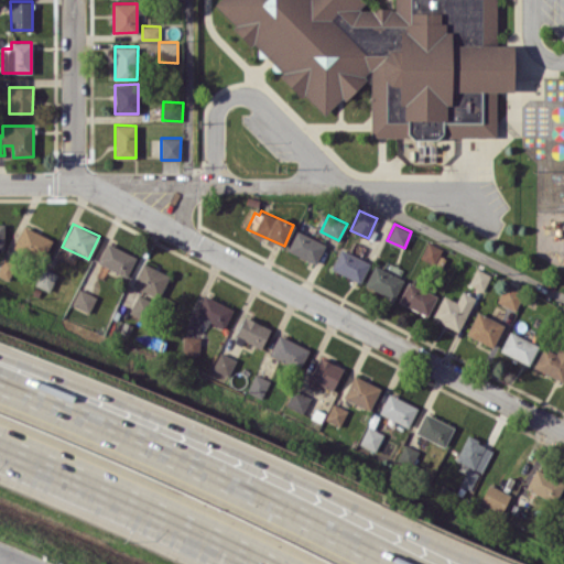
[(52,239),(23,225),(12,247),(41,261),(52,239)]
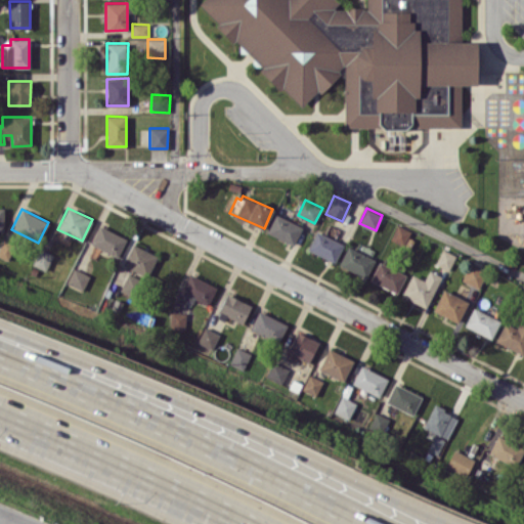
[(302,225),(274,214),(266,232),(294,245),(302,225)]
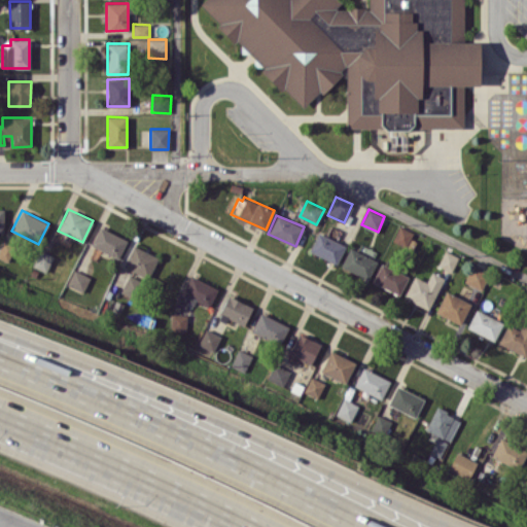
[(413,233),(399,225),(391,240),(405,247),(413,233)]
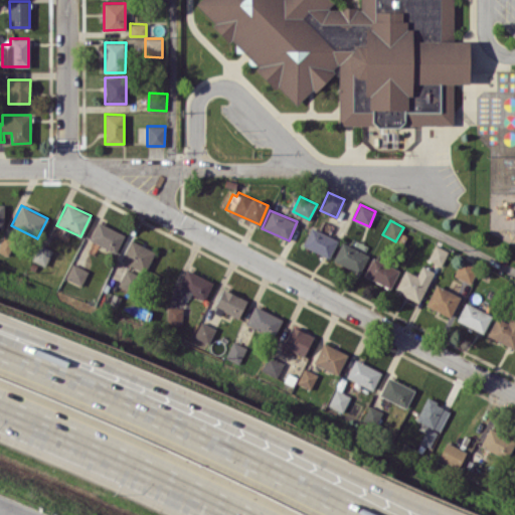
[(89,241),(117,252),(124,233),(97,222),(89,241)]
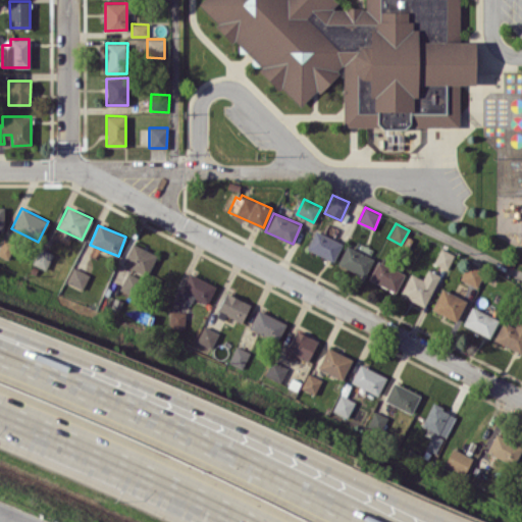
[(334,261),(342,242),(314,230),(306,250),(334,261)]
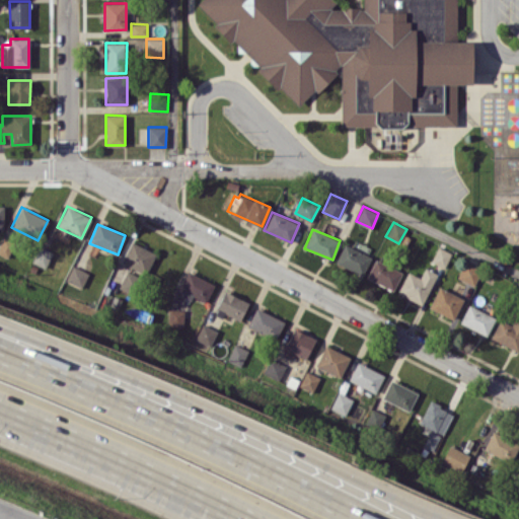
[(0,253),(8,257),(15,243),(3,237),(0,243),(0,253)]
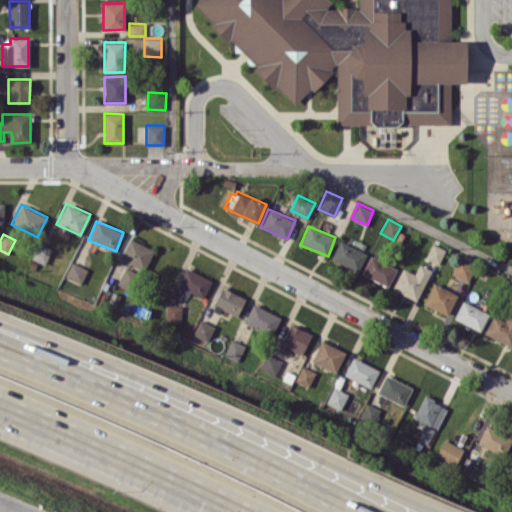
[(146,269),(154,249),(128,238),(120,258),(146,269)]
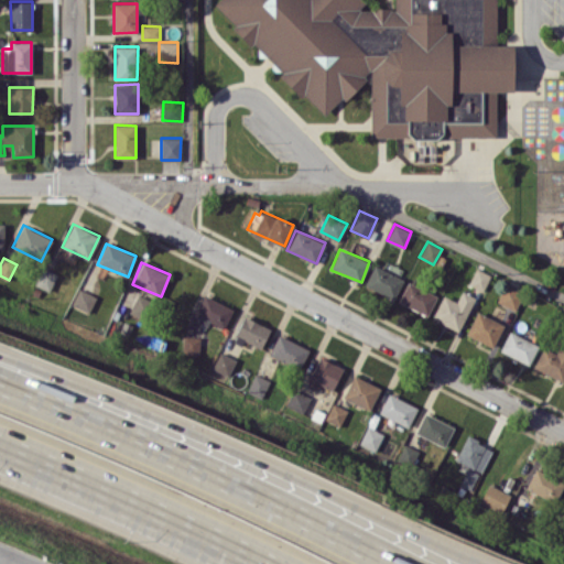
[(365,286),(396,297),(403,277),(372,266),(365,286)]
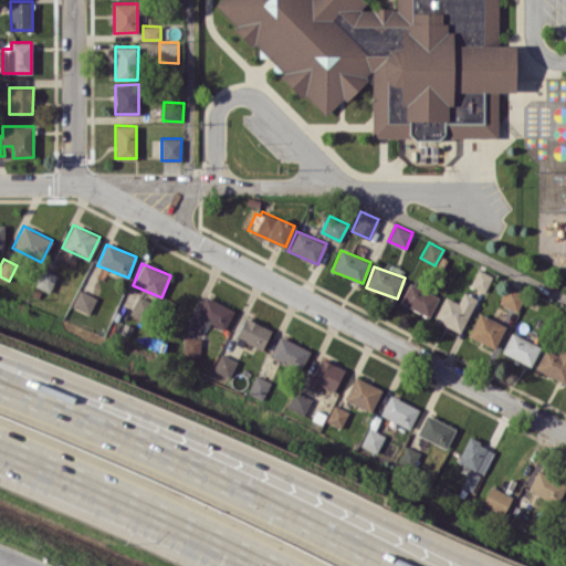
[(50,292),(56,275),(42,269),(34,285),(50,292)]
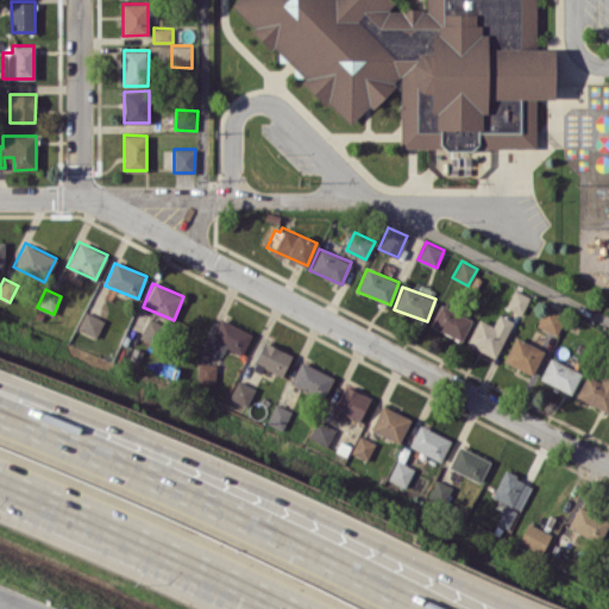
[(529,296),(513,290),(507,307),(523,313),(529,296)]
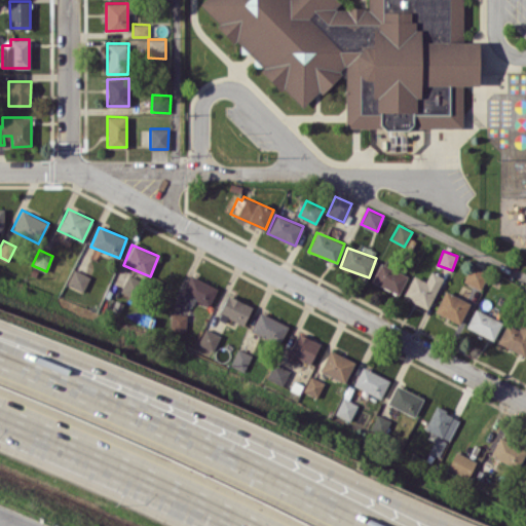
[(408,274),(380,262),(371,282),(399,294),(408,274)]
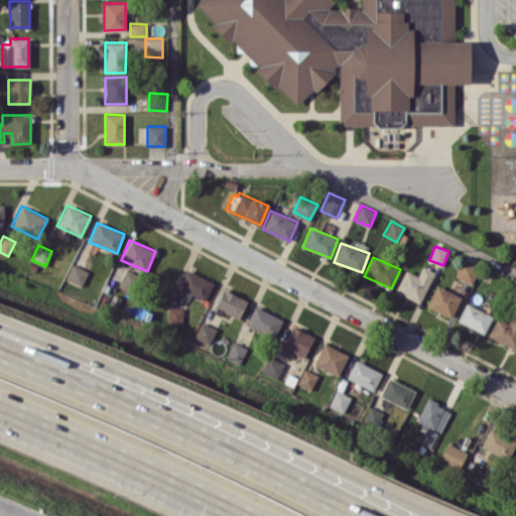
[(455,276),(472,283),(479,267),(462,260),(455,276)]
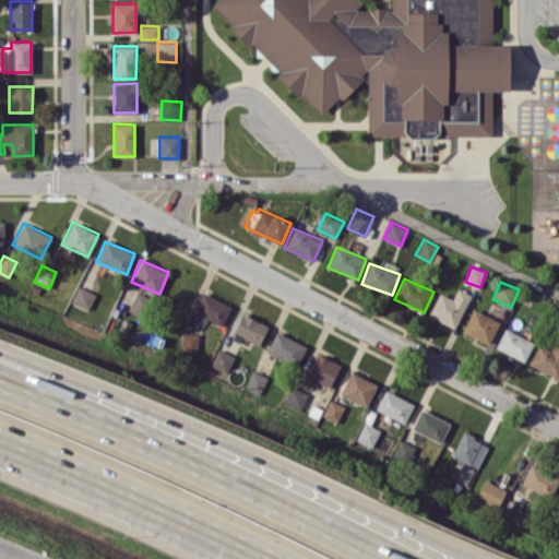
[(71,301),(87,310),(95,294),(79,285),(71,301)]
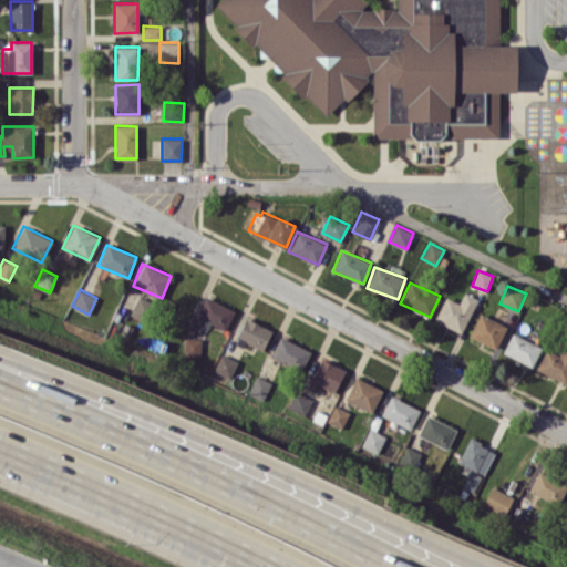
[(444,296),(434,321),(464,332),(476,297),(464,292),(460,302),(444,296)]
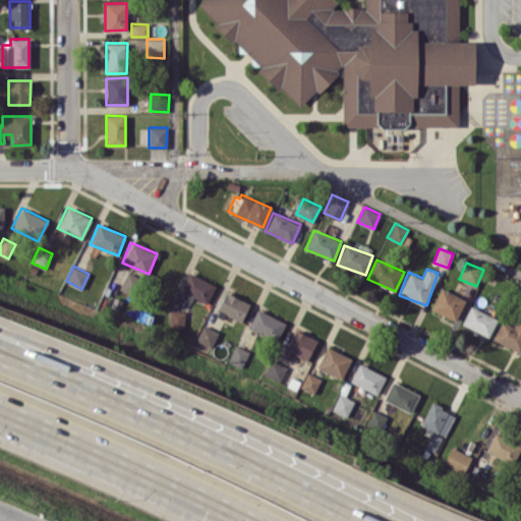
[(193,297),(208,303),(215,284),(188,273),(179,295),(191,300),(193,297)]
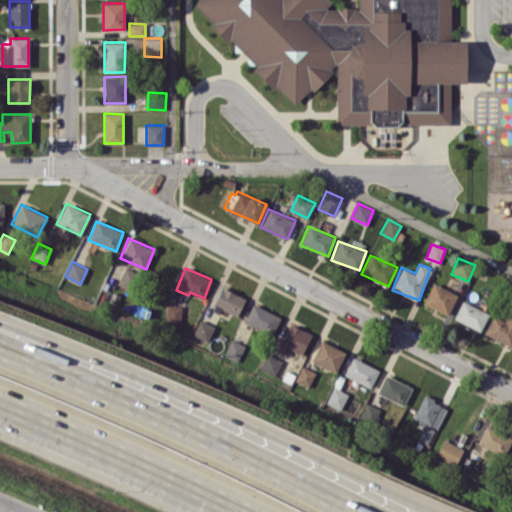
[(423,304),(448,314),(457,293),(432,283),(423,304)]
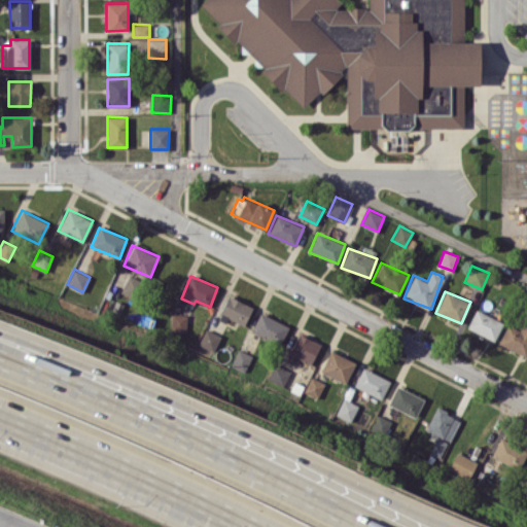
[(245,324),(252,307),(227,295),(219,313),(245,324)]
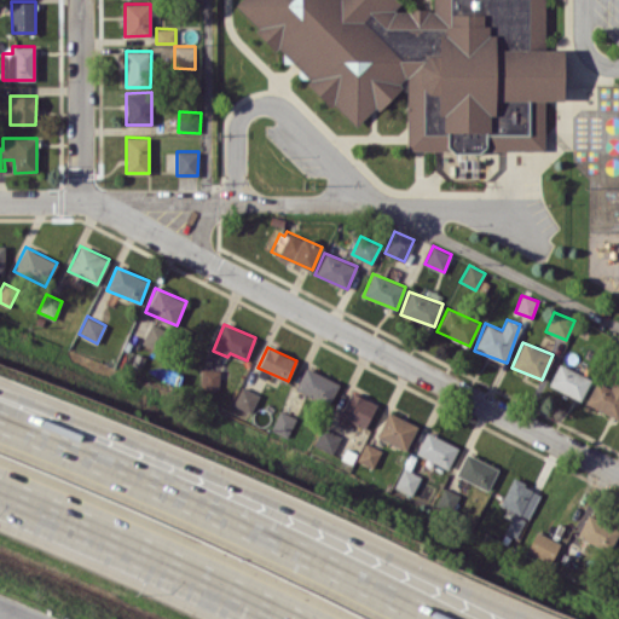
[(580,400),(591,379),(559,363),(549,385),(580,400)]
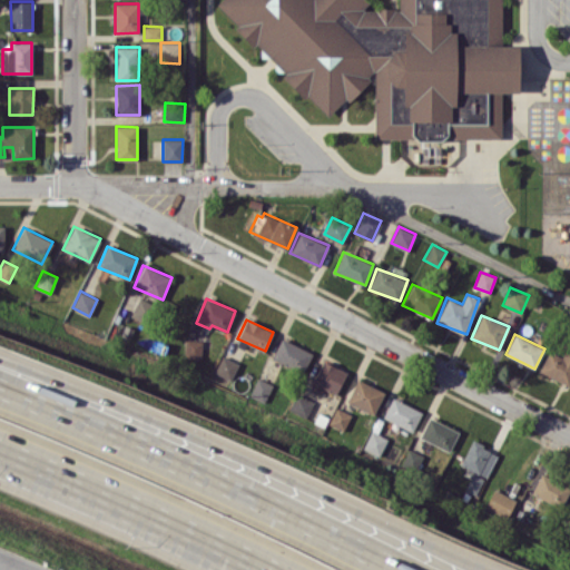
[(313,352),(281,337),(272,357),(303,373),(313,352)]
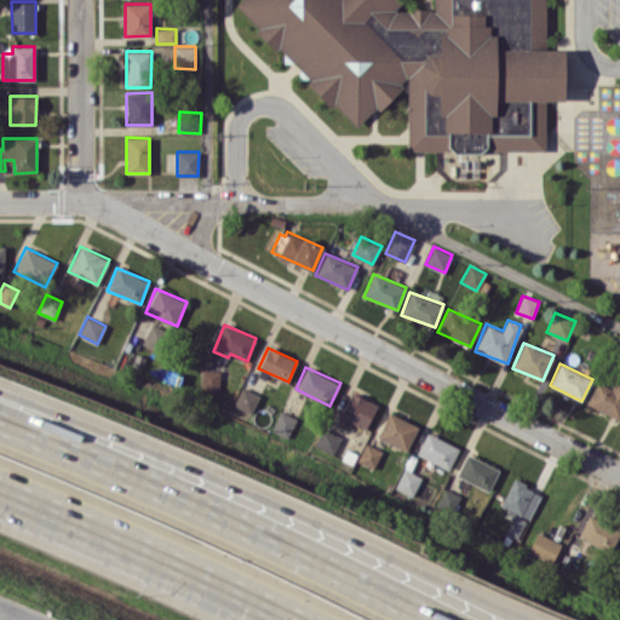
[(199,388),(218,390),(220,371),(201,368),(199,388)]
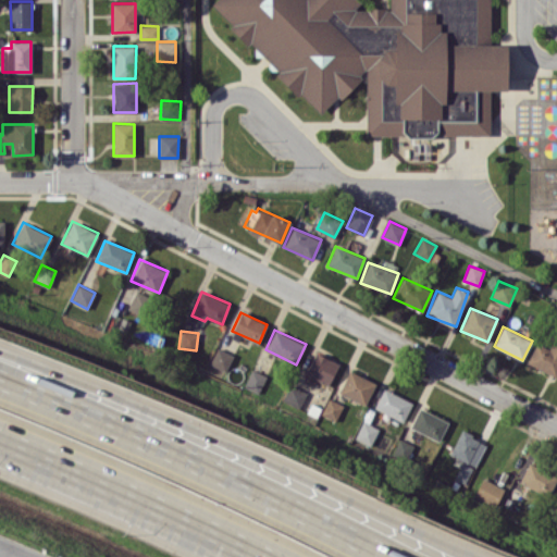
[(549,349),(536,342),(527,362),(555,376),(556,372),(556,339),(555,339),(549,349)]
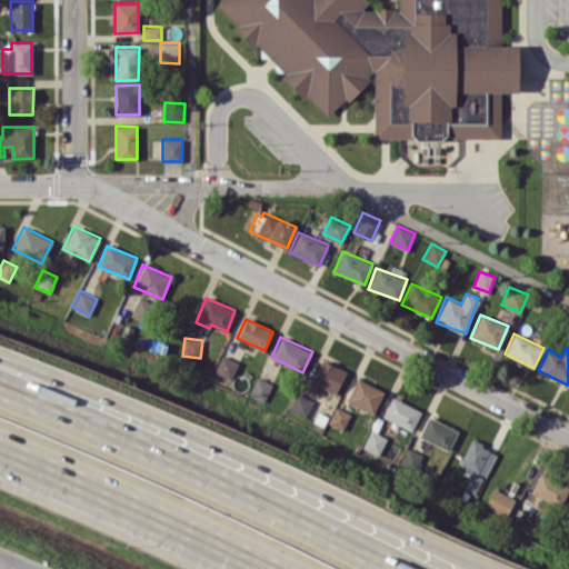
[(215,372),(231,378),(237,361),(220,356),(215,372)]
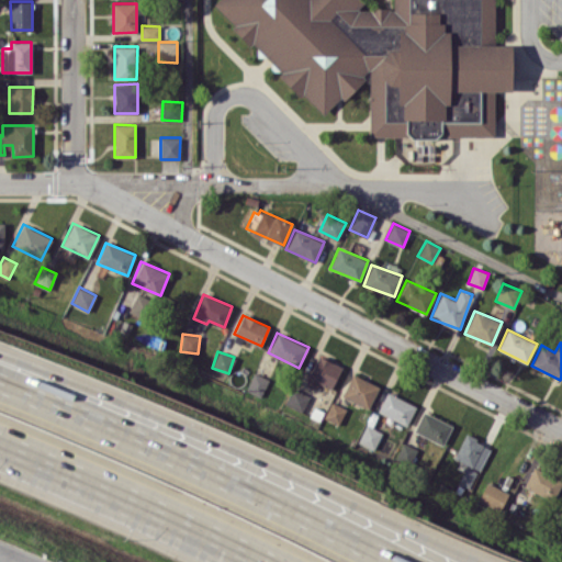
[(332,389),(341,367),(318,355),(307,377),(332,389)]
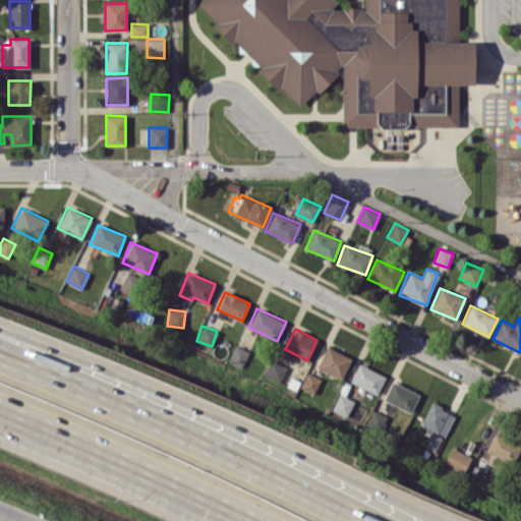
[(248,350),(234,345),(228,362),(242,367),(248,350)]
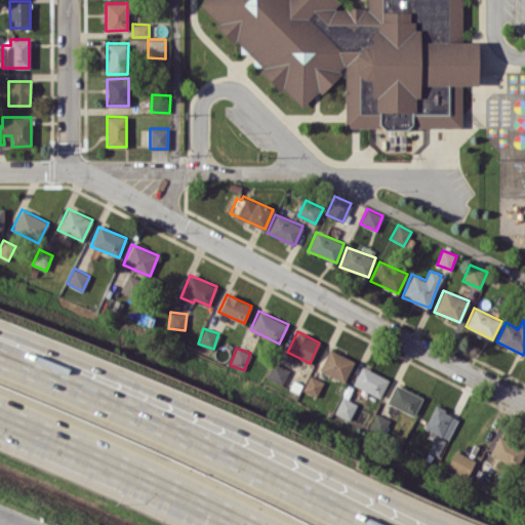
[(344,381),(354,361),(329,349),(319,369),(344,381)]
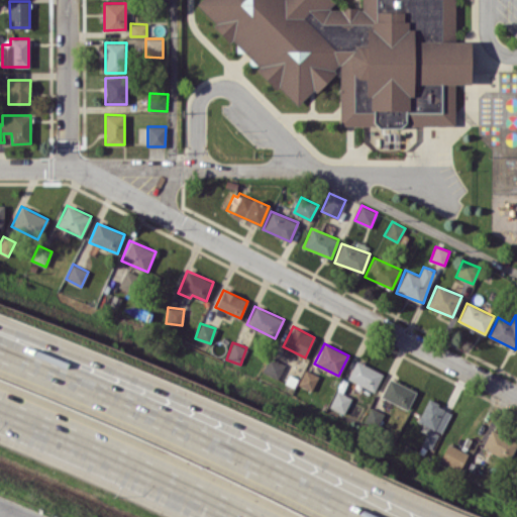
[(285,364),(269,356),(262,371),(278,379),(285,364)]
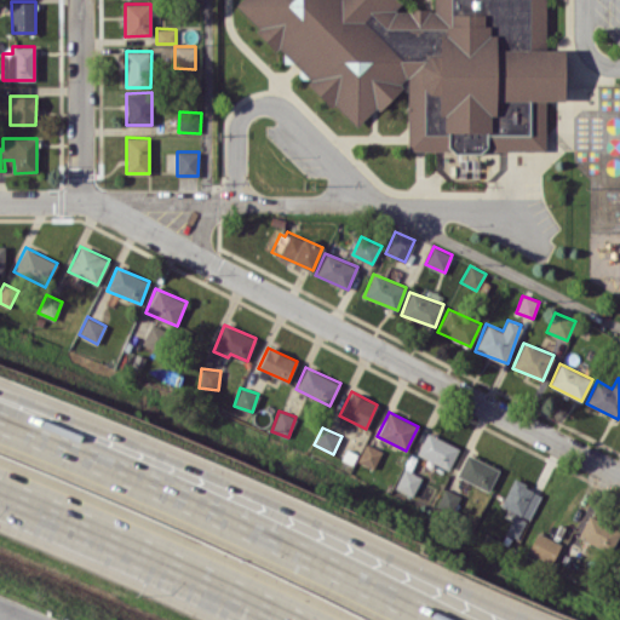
[(451,469),(459,446),(425,432),(417,455),(451,469)]
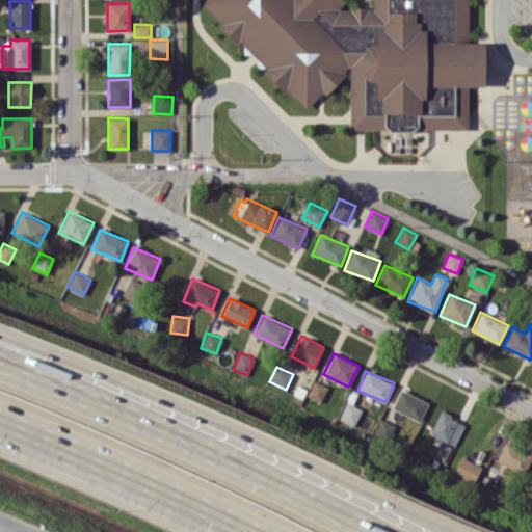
[(307,395),(320,402),(327,387),(314,379),(307,395)]
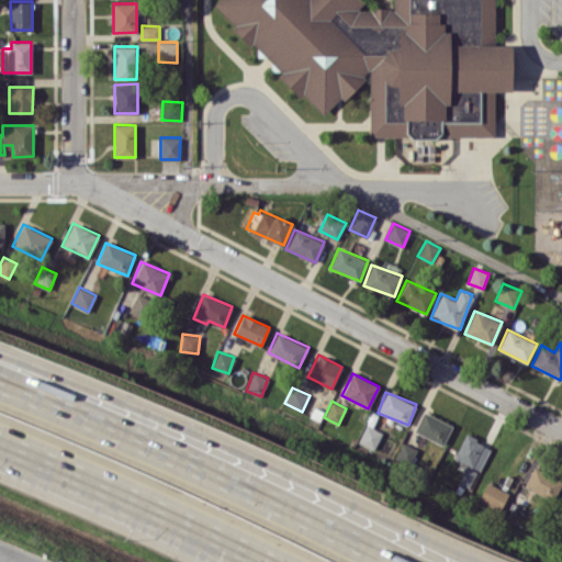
[(414,433),(445,444),(451,423),(422,412),(414,433)]
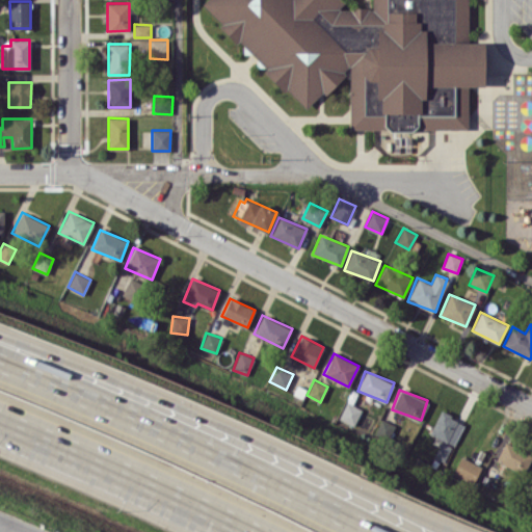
[(353,425),(362,408),(346,401),(339,419),(353,425)]
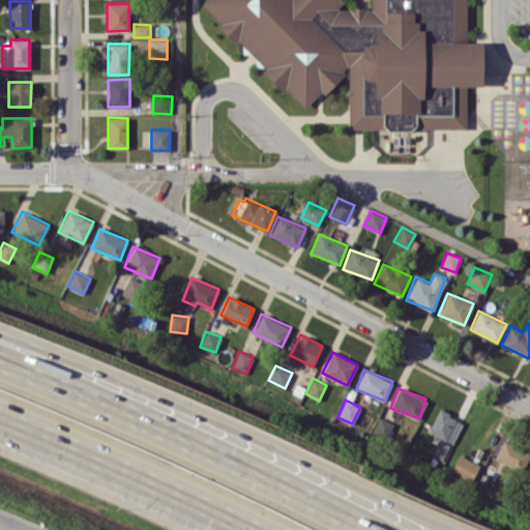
[(463,421),(438,410),(428,432),(452,443),(463,421)]
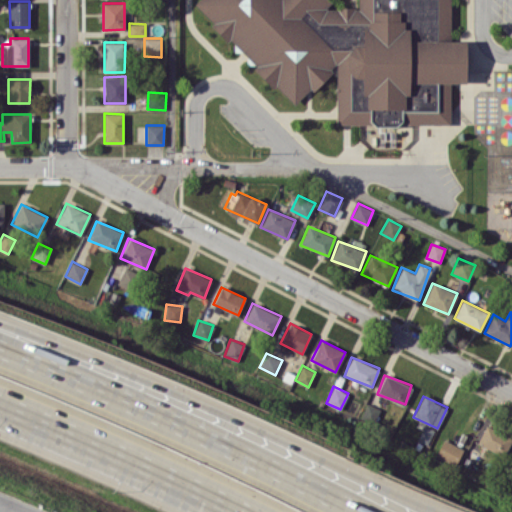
[(477,443),(503,455),(511,436),(486,424),(477,443)]
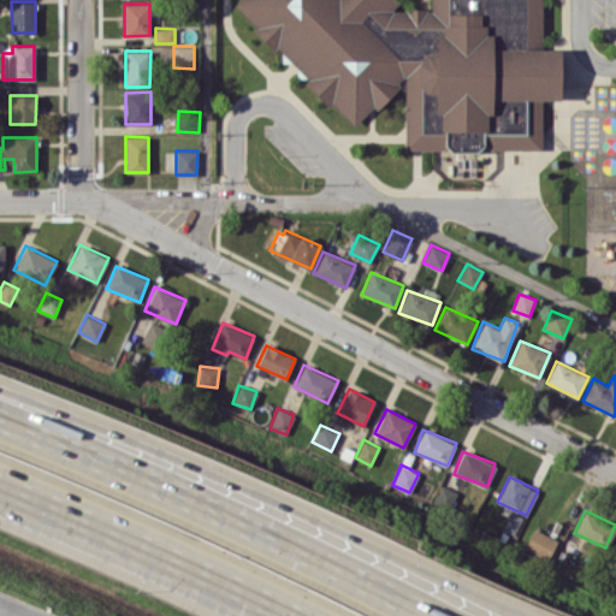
[(503,528),(514,534),(523,517),(511,511),(503,528)]
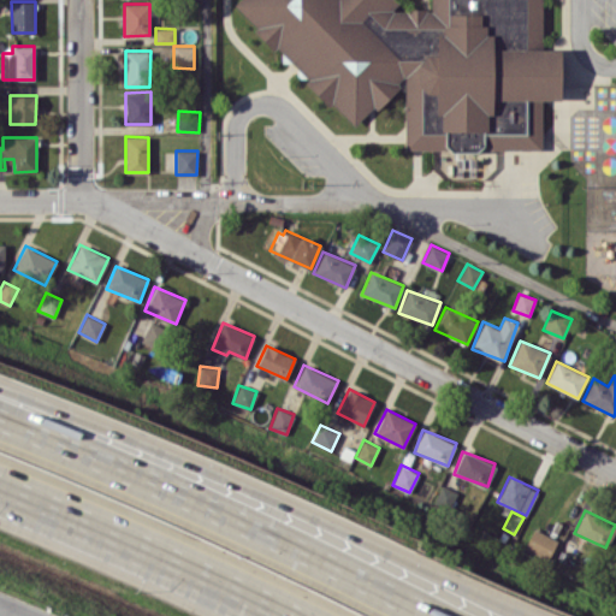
[(525,549),(549,558),(557,539),(532,528),(525,549)]
